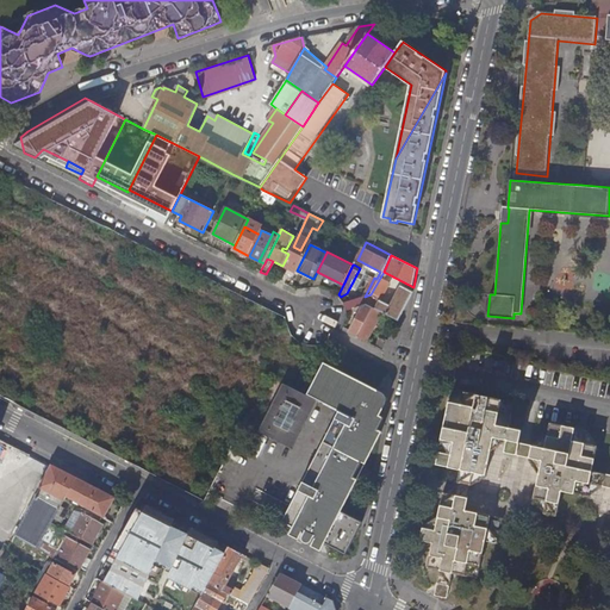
[(399,319),(414,292),(402,286),(387,315),(399,319)]
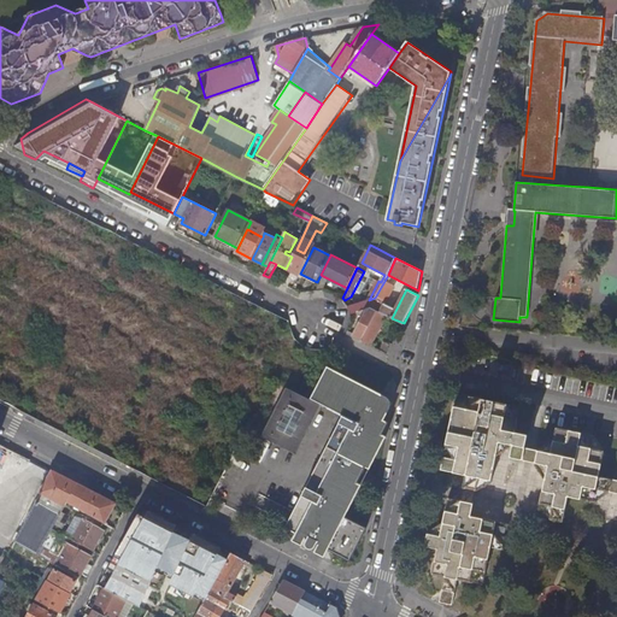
[(371,346),(386,315),(371,307),(362,311),(360,315),(363,316),(353,336),(371,346)]
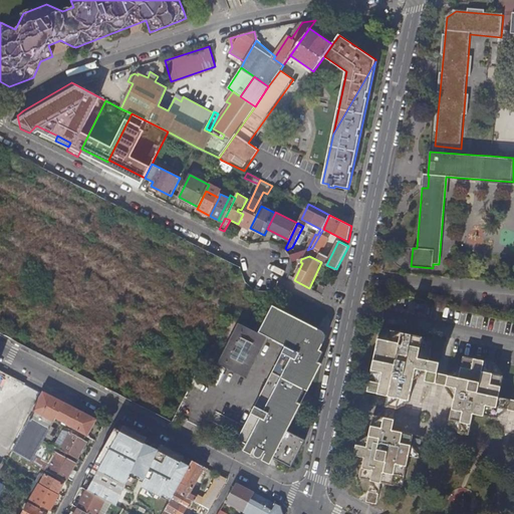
[(323,295),(327,286),(314,280),(310,288),(323,295)]
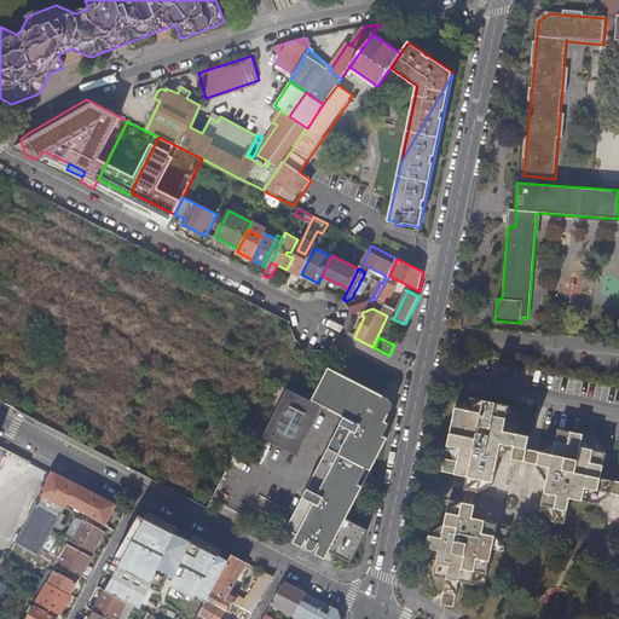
[(347,437),(371,389),(329,368),(312,401),(319,405),(322,405),(322,404),(343,416),(287,528),(296,533),(347,437)]
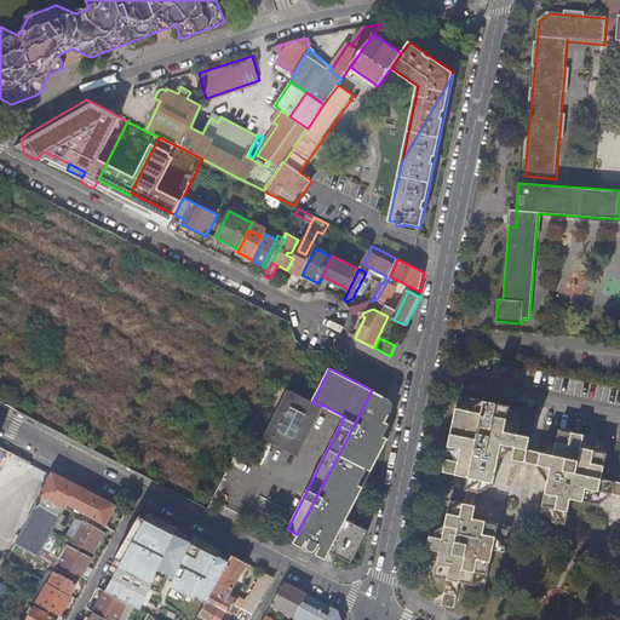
[(313,402),(285,389),(262,438),(265,440),(296,454),(320,406),(313,402)]
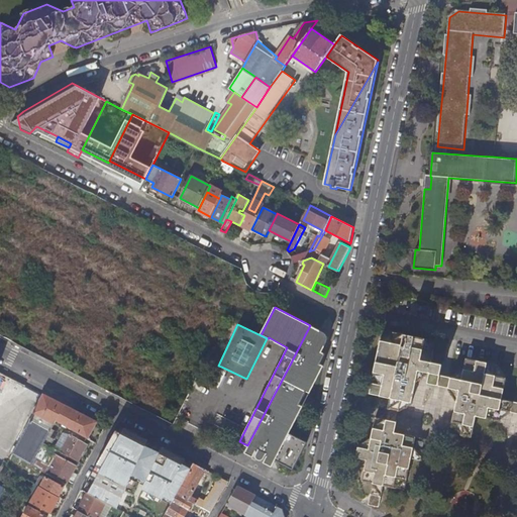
[(284,464),(298,438),(289,433),(302,406),(299,404),(306,392),(309,393),(323,367),(319,365),(324,354),(321,352),(325,345),(325,342),(325,337),(323,334),(323,333),(319,330),(310,325),(290,365),(247,445),(248,446),(245,453),(252,456),(256,450),(257,450),(256,453),(255,455),(255,456),(256,457),(257,458),(260,459),(263,458),(264,457),(266,455),(267,456),(264,462),(272,467),(276,460),(284,464)]
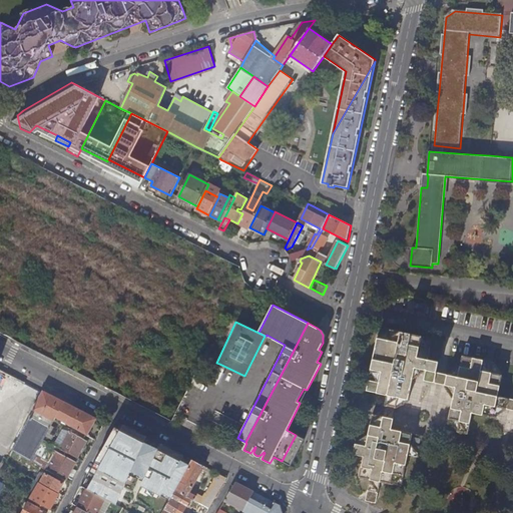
[(494,363),(478,360),(463,357),(461,367),(448,374),(447,375),(437,373),(439,362),(429,360),(432,339),(379,329),(371,372),(380,383),(369,382),(366,392),(387,396),(385,406),(373,414),(368,436),(355,443),(353,455),(364,457),(359,479),(370,481),(365,501),(365,502),(367,502),(376,504),(380,483),(402,487),(409,456),(419,458),(424,437),(392,431),(396,409),(398,409),(409,401),(414,380),(427,371),(425,382),(445,386),(445,388),(454,401),(447,431),(466,435),(468,425),(471,414),(493,418),(505,411),(506,410),(511,411),(512,411),(512,400),(498,397),(503,376),(500,372),(494,363)]
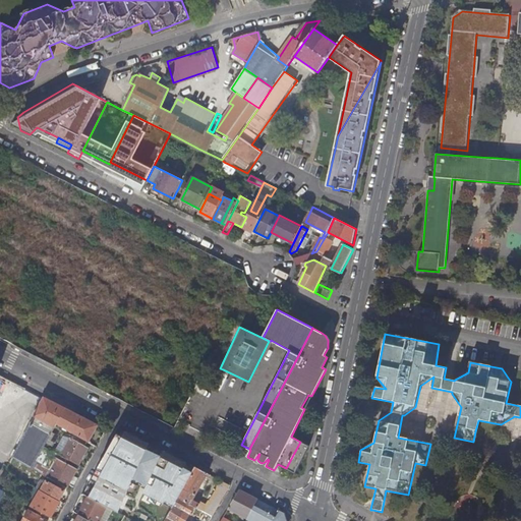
[(210,362),(207,369),(220,377),(223,369),(220,368),(210,362)]
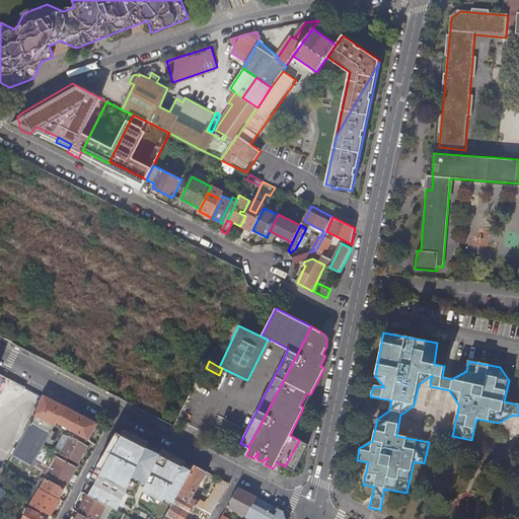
[(96,424),(44,396),(12,456),(30,467),(35,458),(44,445),(52,431),(54,427),(56,423),(68,429),(73,432),(87,440),(96,424)]
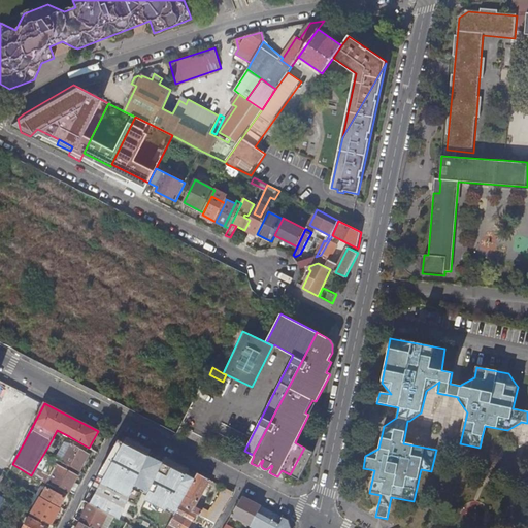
[(66,441),(69,436),(57,430),(55,434),(66,441)]
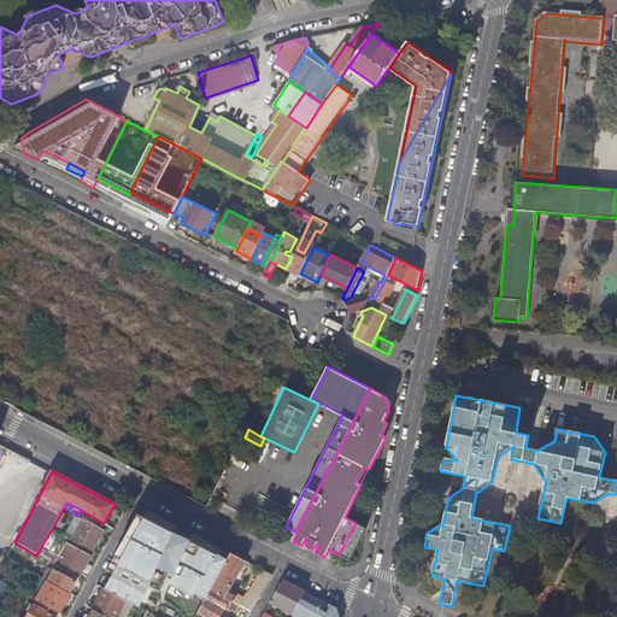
[(147,518),(140,513),(100,586),(141,606),(159,566),(166,569),(184,529),(150,511),(147,518)]
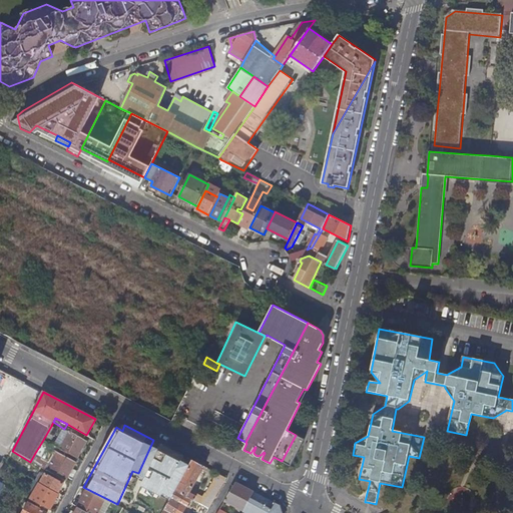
[(51,426),(43,440),(49,443),(57,429),(51,426)]
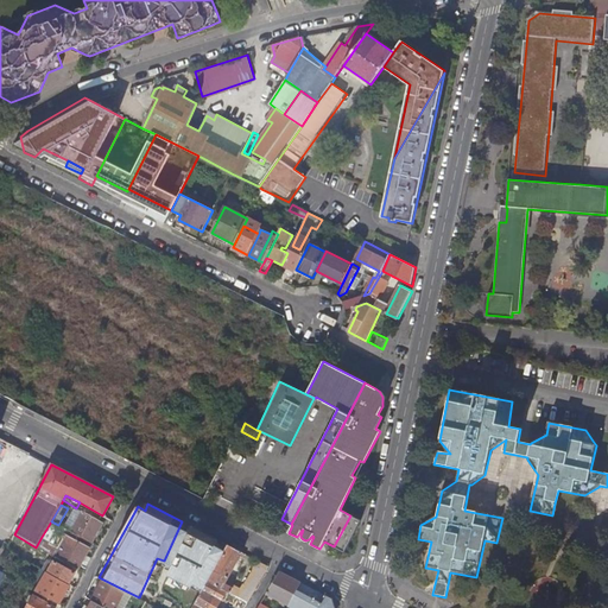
[(99,521),(102,515),(86,506),(83,511),(82,511),(70,532),(78,537),(92,544),(103,523),(99,521)]
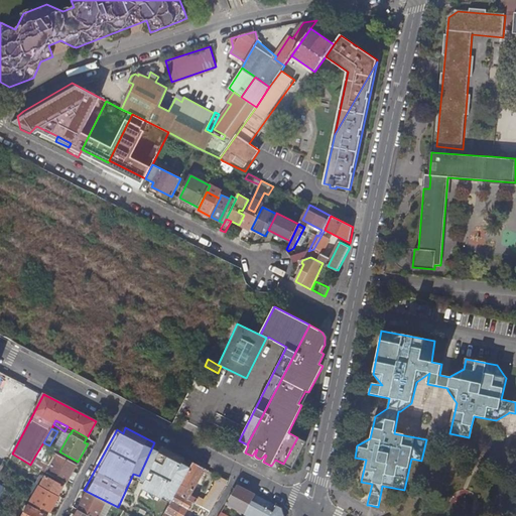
[(306,441),(297,437),(283,464),(292,469),(306,441)]
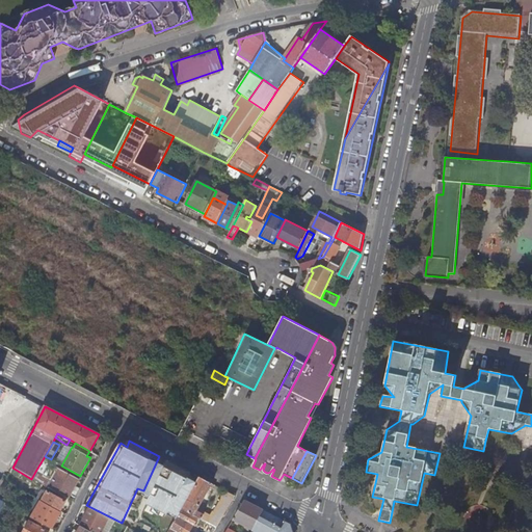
[(192,473),(167,460),(149,504),(168,514),(192,473)]
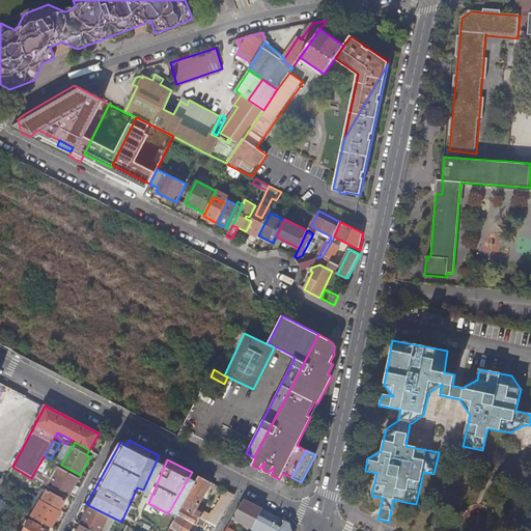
[(49,487),(67,498),(77,480),(65,474),(68,469),(61,465),(49,487)]
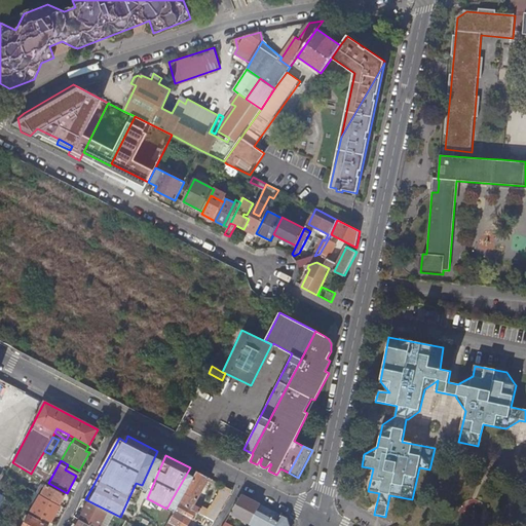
[(36,464),(31,474),(41,479),(44,481),(48,475),(39,470),(40,466),(36,464)]
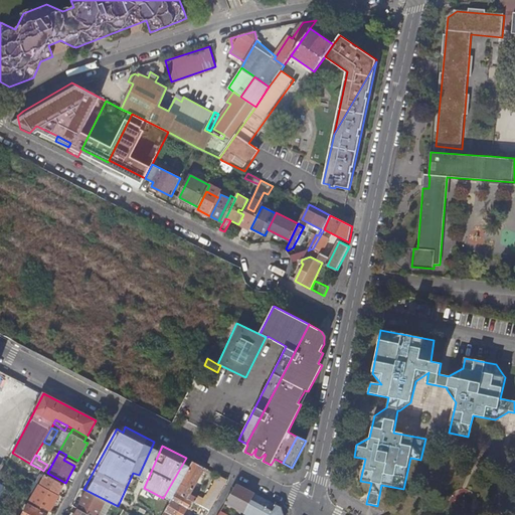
[(209,470),(194,462),(177,492),(192,500),(205,508),(210,510),(228,480),(218,475),(214,482),(215,482),(207,495),(206,495),(202,501),(198,499),(198,498),(191,495),(204,471),(207,473),(209,470)]
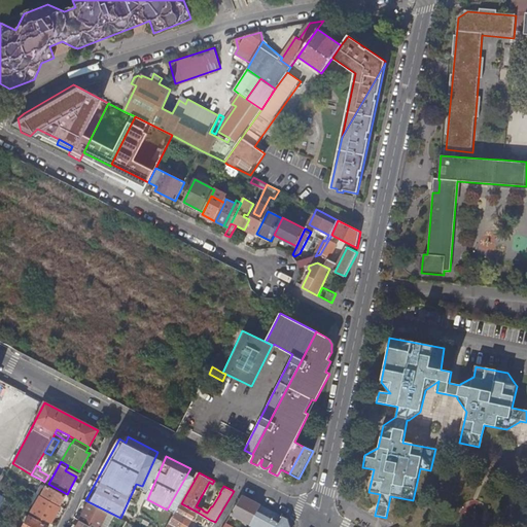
[(42,486),(38,494),(42,496),(41,497),(44,498),(60,507),(65,497),(47,487),(46,489),(42,486)]
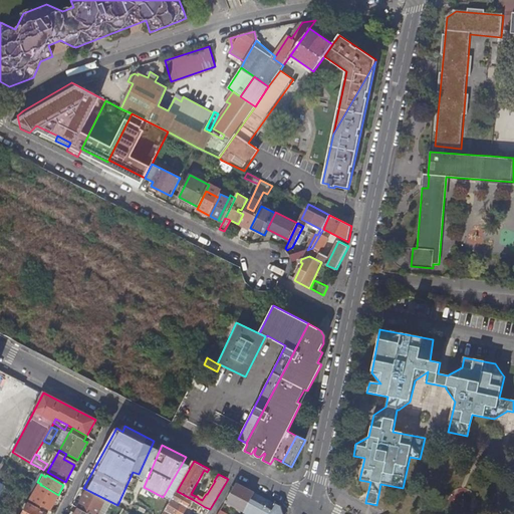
[(245,512),(255,493),(237,483),(218,513),(226,513),(229,509),(228,508),(230,504),(245,512)]
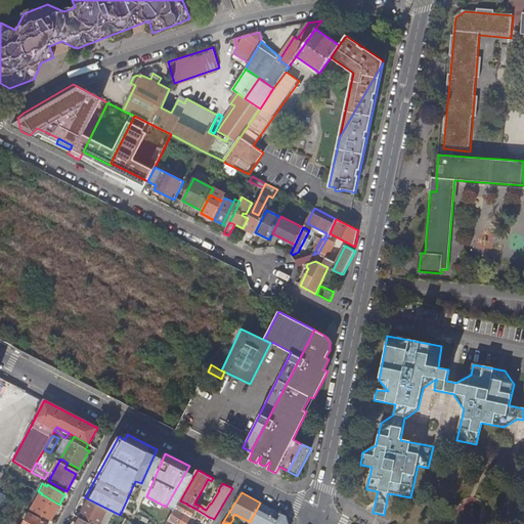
[(59,505),(44,495),(41,500),(45,503),(42,508),(41,511),(31,505),(29,508),(39,514),(50,520),(59,505)]
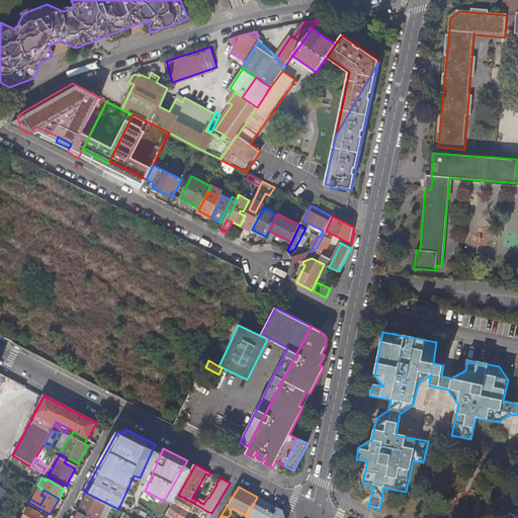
[(89,517),(98,499),(89,494),(80,512),(89,517)]
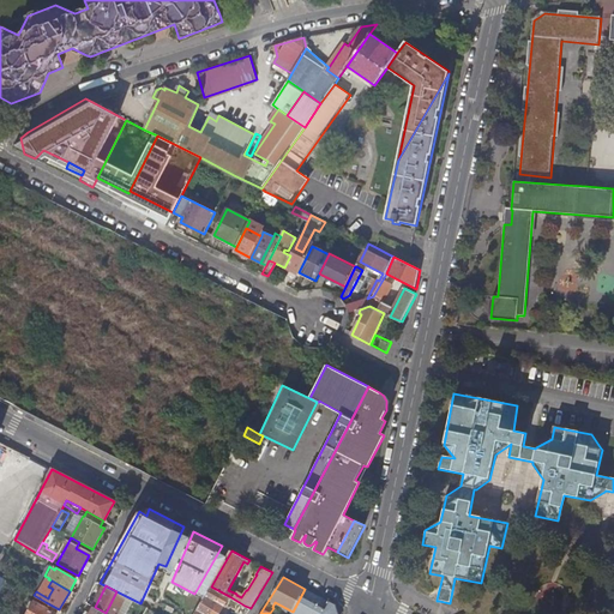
[(218,613),(229,596),(211,587),(198,611),(194,613),(218,613)]
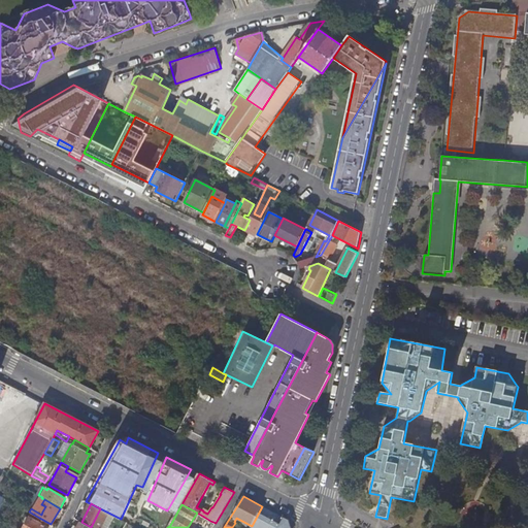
[(41,515),(42,512),(32,505),(31,508),(41,515)]
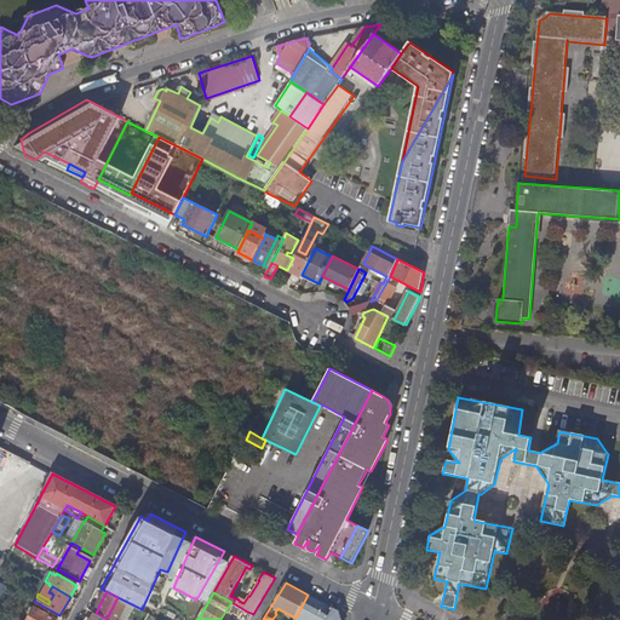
[(342,619),(339,610),(308,595),(296,618),(299,619),(342,619)]
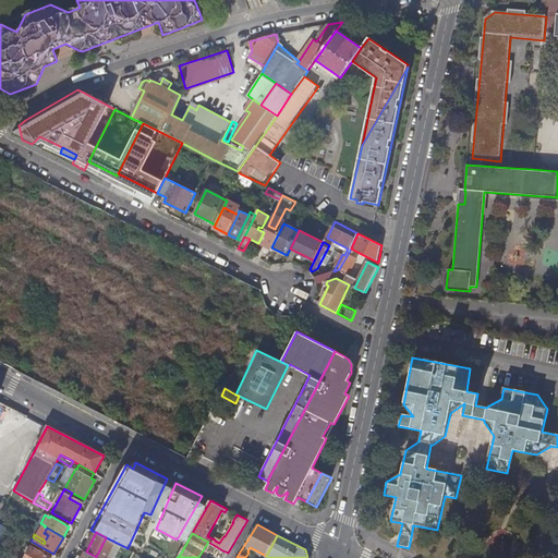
[(50,557),(53,554),(41,547),(39,550),(32,546),(24,557),(50,557)]
